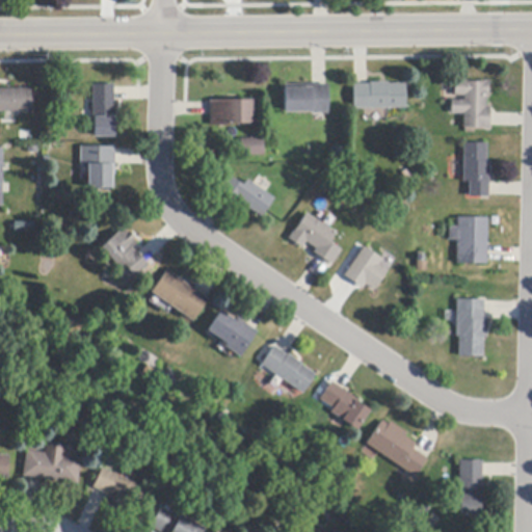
[(489,107),(488,114),(488,126),(488,130),(482,130),(482,129),(462,128),(462,114),(450,114),(450,101),(463,101),(463,97),(453,96),(454,81),(467,81),(467,82),(483,83),(483,82),(488,82),(488,96),(485,96),(485,107),(489,107)]
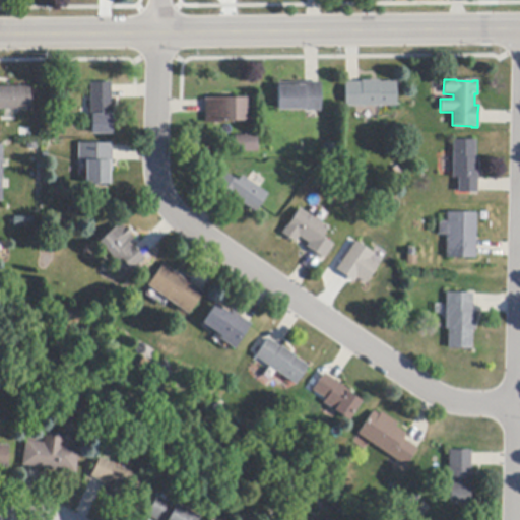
[(396,107),(378,107),(356,107),(345,107),(345,83),(346,83),(359,83),(361,83),(361,81),(379,81),(379,83),(396,83),(396,107)]
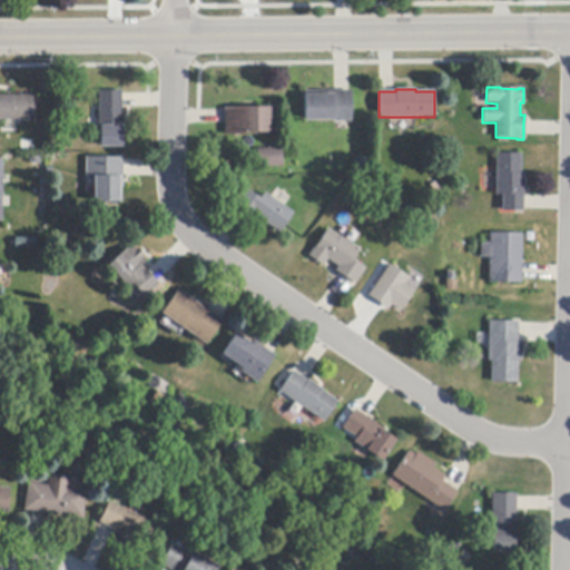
[(121,95),(121,108),(123,147),(100,148),(100,130),(99,119),(99,91),(121,91),(121,95)]
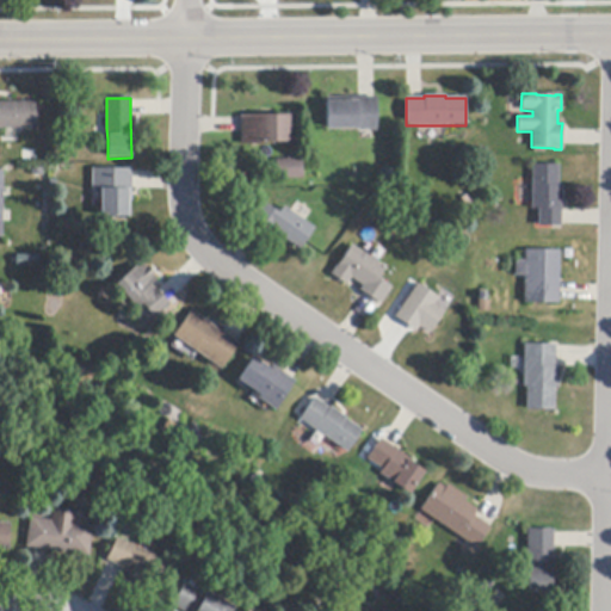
[(374,131),(360,131),(356,131),(356,129),(326,130),(326,98),(358,98),(374,98),(376,98),(377,131),(374,131)]
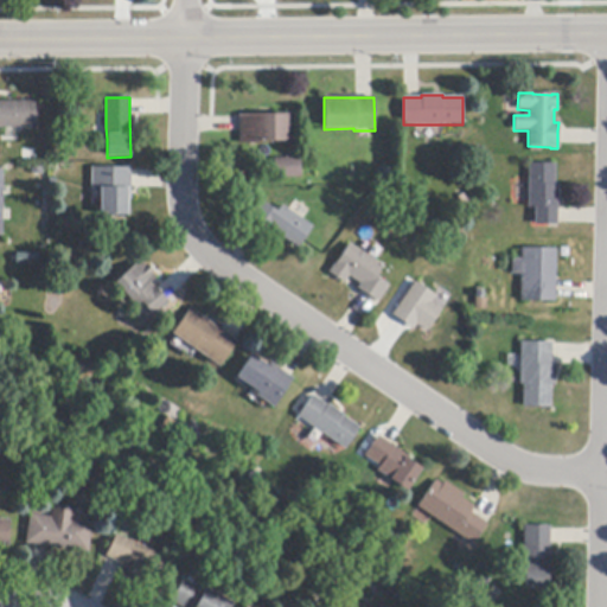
[(34,128),(0,128),(0,102),(34,102),(34,128)]
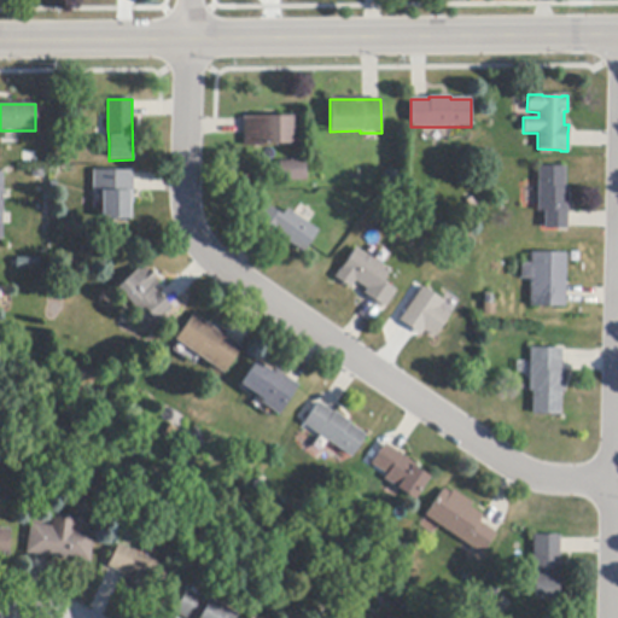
[(244,134),(244,120),(244,117),(292,117),(292,144),(268,145),(268,147),(244,147),(244,134)]
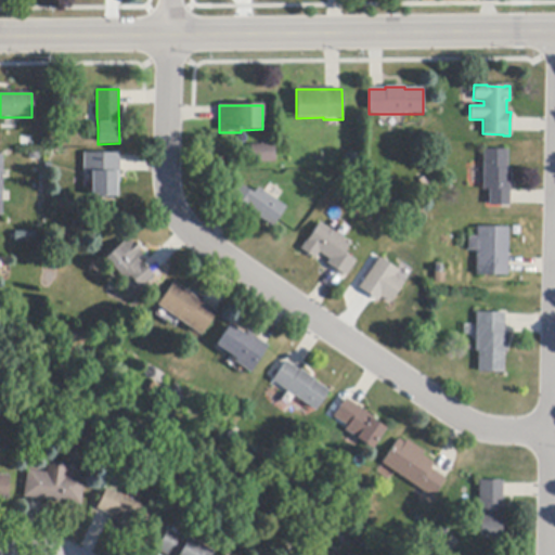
[(250,145),(274,145),(274,163),(250,163),(250,145)]
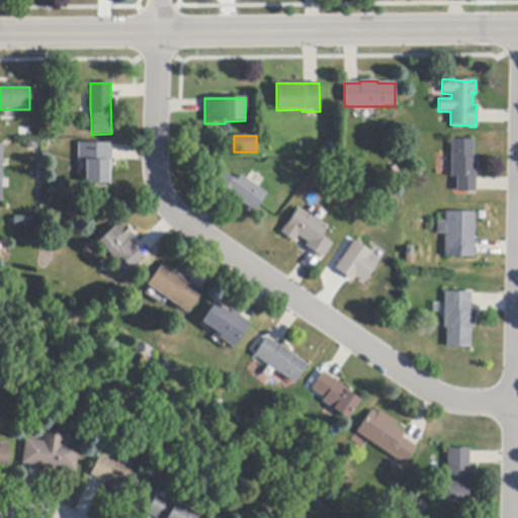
[(476,179),(476,190),(476,192),(455,192),(456,178),(450,178),(450,171),(450,156),(451,140),(473,141),(473,158),(477,158),(476,179)]
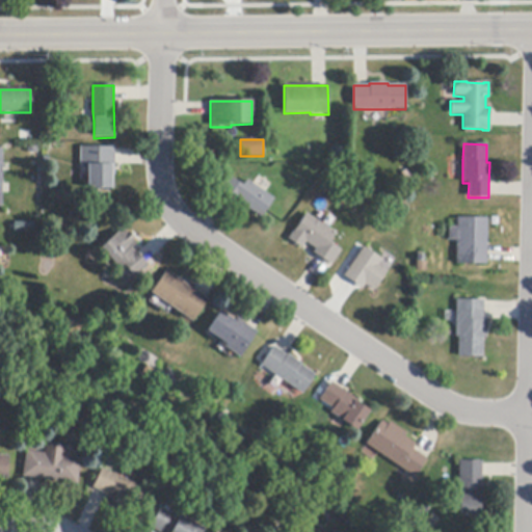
[(115,150),(115,164),(115,176),(111,176),(111,189),(87,189),(87,167),(80,167),(80,148),(115,148),(115,150)]
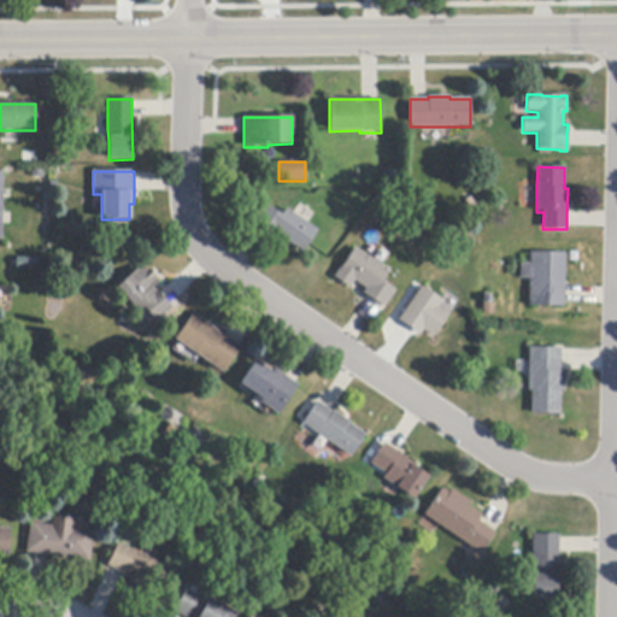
[(287,210),(293,215),(307,224),(318,231),(303,253),(276,235),(275,236),(268,231),(258,224),(253,222),(265,205),(282,216),(287,210)]
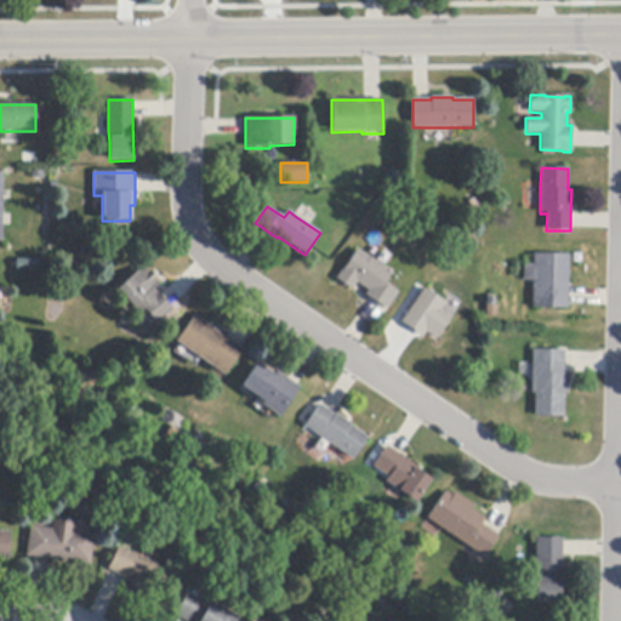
[(381,306),(371,300),(365,296),(369,291),(358,284),(353,291),(336,279),(342,269),(343,271),(358,250),(392,273),(385,284),(398,294),(387,309),(381,306)]
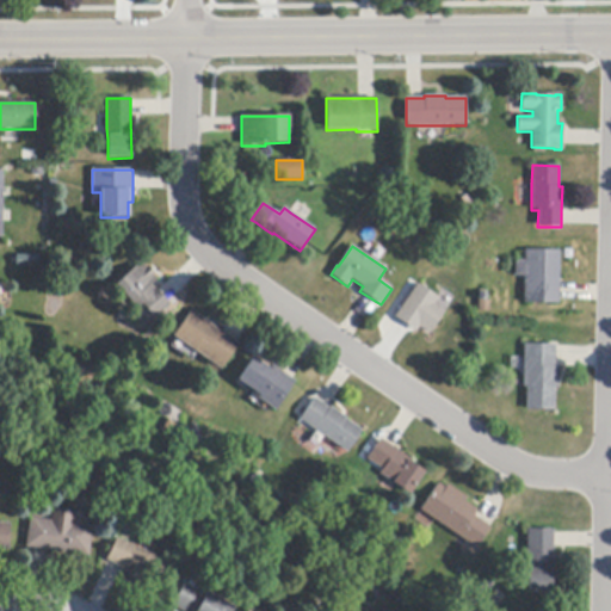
[(559,285),(559,300),(559,303),(524,303),(524,276),(514,276),(514,261),(525,261),(525,251),(560,251),(559,285)]
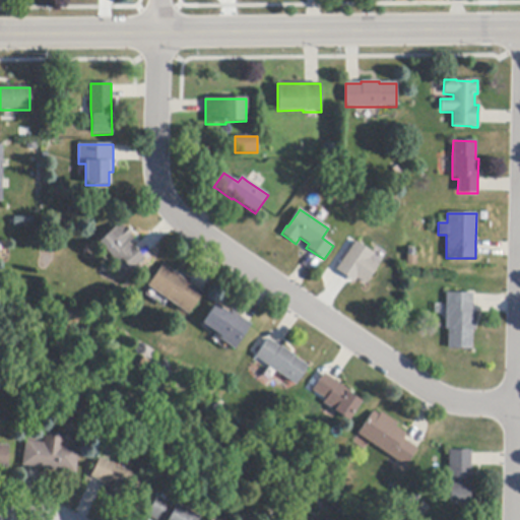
[(23,224),(23,223),(27,223),(27,216),(11,216),(12,225),(23,224)]
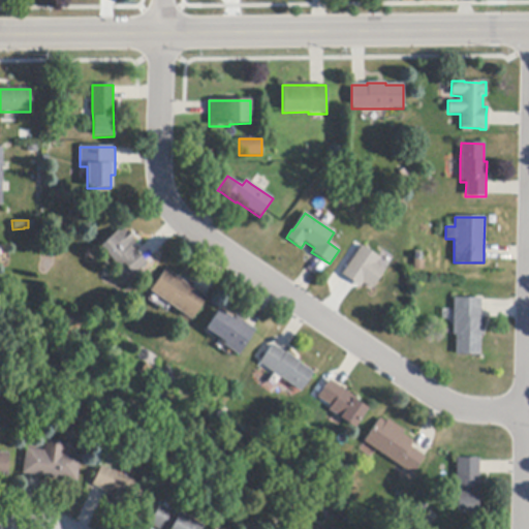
[(136,252),(145,261),(147,265),(133,276),(123,263),(117,269),(98,247),(122,227),(126,232),(127,231),(132,237),(131,239),(135,243),(129,248),(132,251),(134,250),(136,252)]
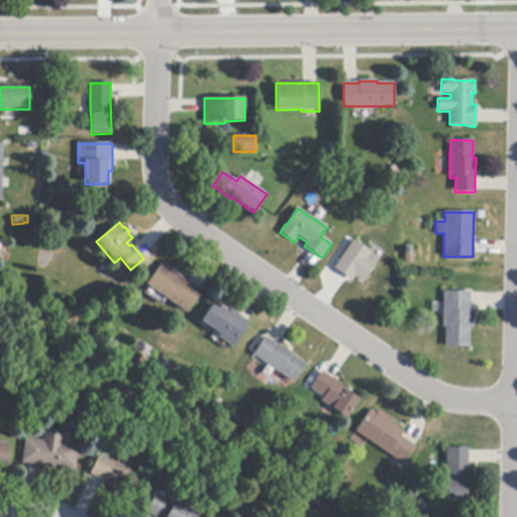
[(346,277),(338,271),(334,269),(353,240),(372,252),(368,257),(377,264),(364,283),(354,277),(352,281),(346,277)]
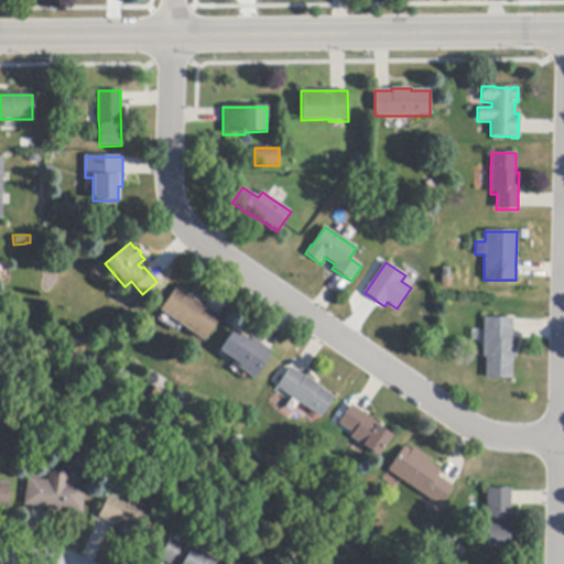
[(205,307),(218,316),(219,317),(204,340),(160,311),(176,288),(205,307)]
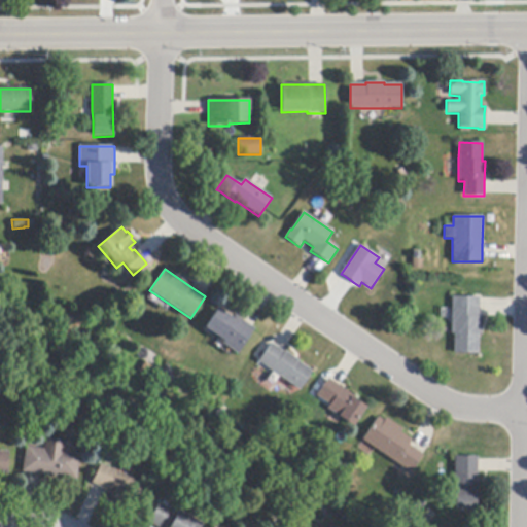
[(480,300),(479,313),(479,317),(482,317),(482,335),(479,335),(479,354),(454,354),(454,335),(452,335),(452,324),(452,310),(452,297),(480,297),(480,300)]
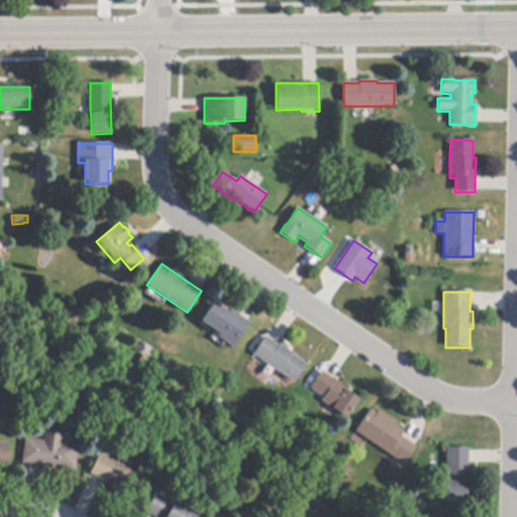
[(237,315),(246,321),(249,323),(232,347),(217,337),(219,335),(201,322),(214,303),(226,311),(228,308),(237,315)]
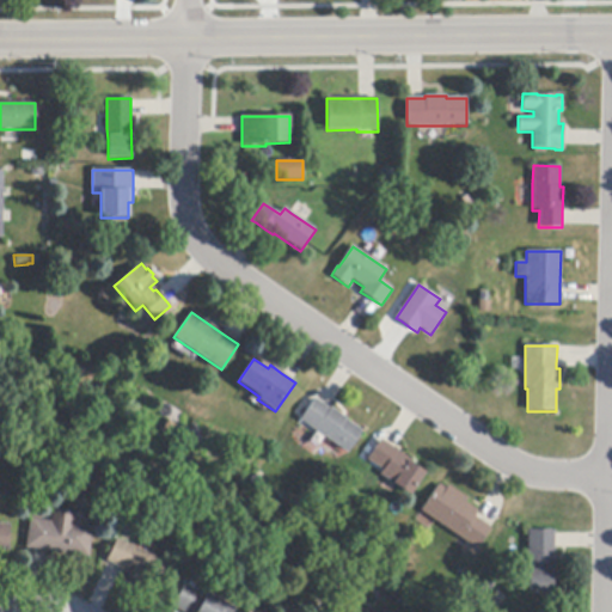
[(329,409),(330,410),(331,409),(347,418),(346,421),(362,432),(348,453),(300,421),(301,418),(314,399),(329,409)]
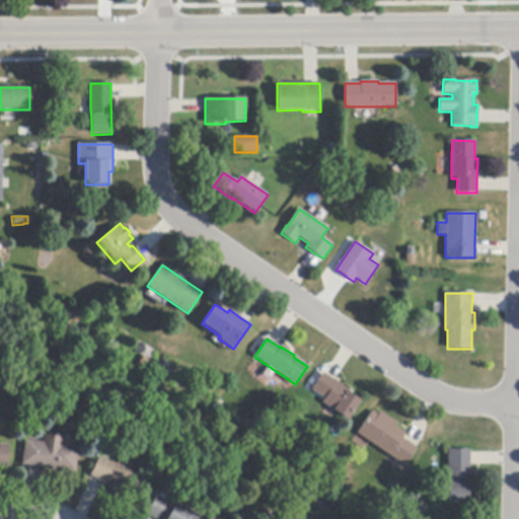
[(150,361),(144,373),(136,368),(142,356),(150,361)]
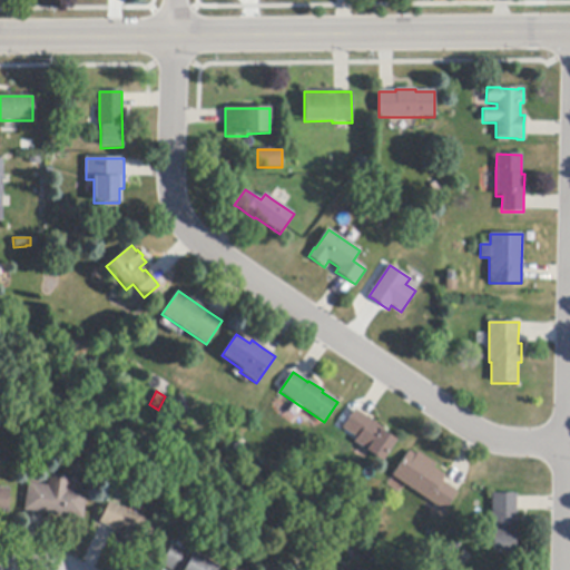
[(357,412),(369,419),(384,429),(382,432),(396,441),(383,462),(365,451),(366,450),(354,442),(356,439),(342,429),(354,410),(357,412)]
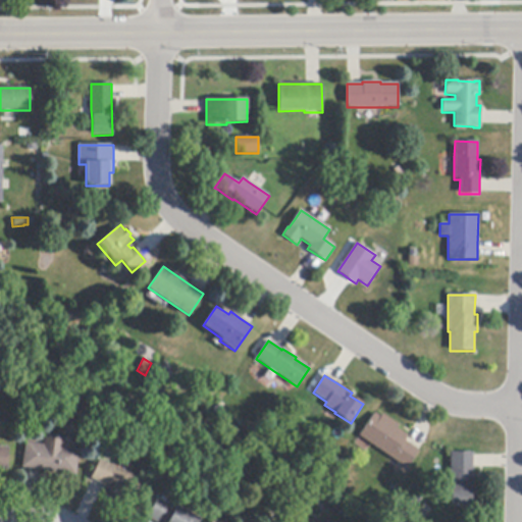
[(110,421),(118,404),(128,408),(120,426),(110,421)]
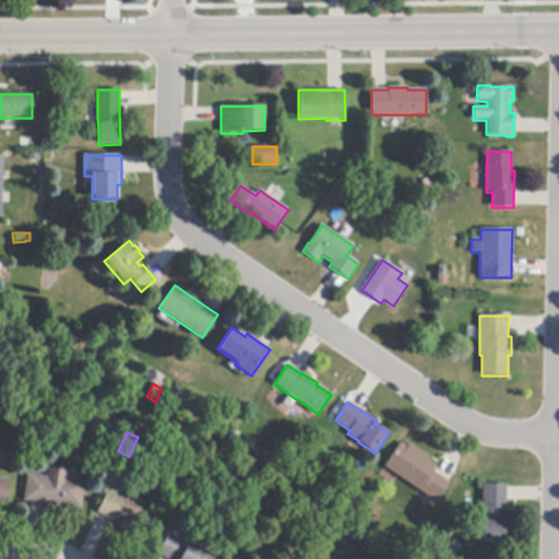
[(433,472),(449,483),(436,501),(435,502),(420,492),(384,467),(401,442),(407,447),(411,443),(427,455),(425,459),(437,466),(433,472)]
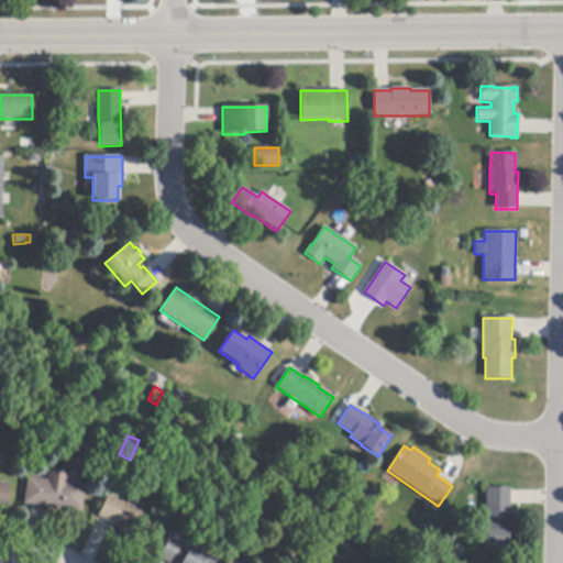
[(81,512),(40,507),(26,505),(23,505),(26,477),(46,479),(47,468),(69,472),(67,483),(85,486),(81,512)]
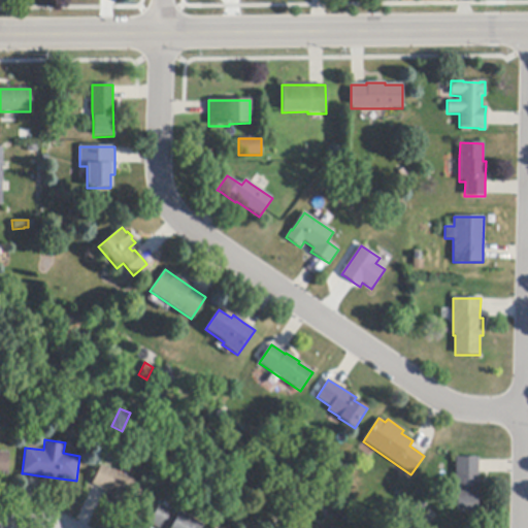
[(0,452),(8,453),(7,473),(0,473),(0,452)]
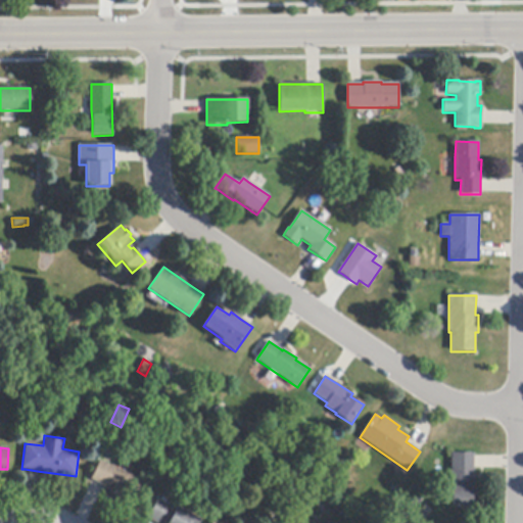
[(474,454),(474,457),(474,469),(473,489),(472,489),(471,508),(452,507),(452,489),(450,489),(452,454),(474,454)]
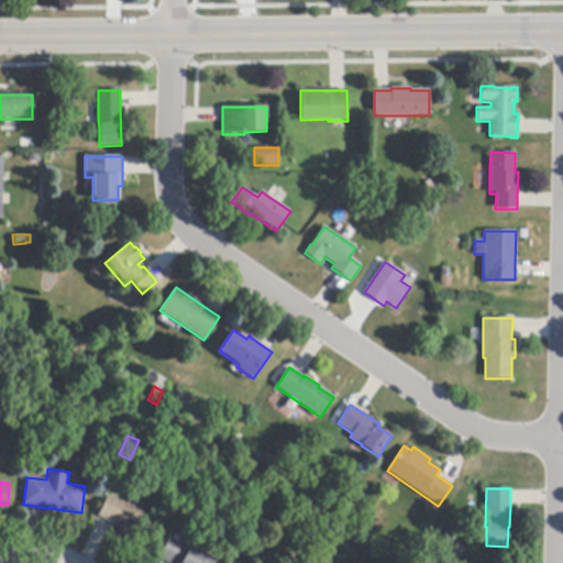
[(120,503),(156,519),(146,541),(132,534),(130,539),(112,530),(114,525),(111,523),(99,518),(98,517),(107,498),(108,497),(120,503)]
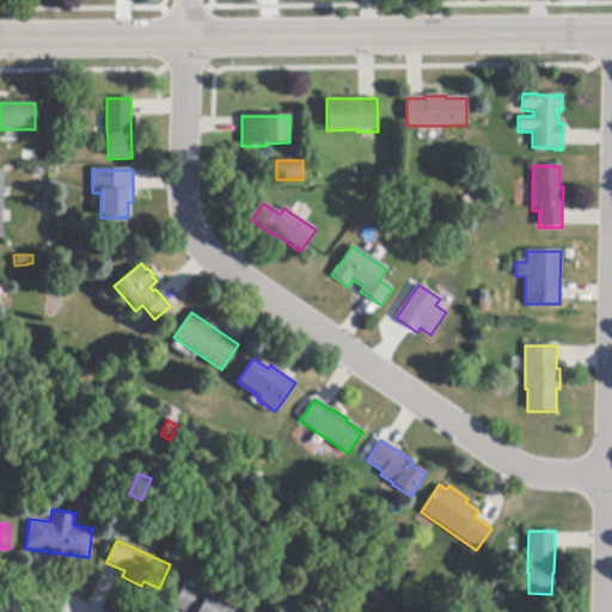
[(182,611),(175,609),(172,607),(184,586),(188,588),(191,582),(196,586),(194,591),(206,598),(207,594),(234,609),(232,611),(182,611)]
